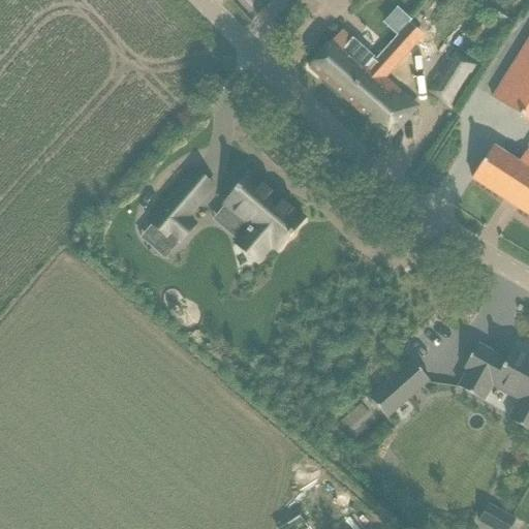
[(512,20),(524,0),(503,0),(497,10),(512,20)]
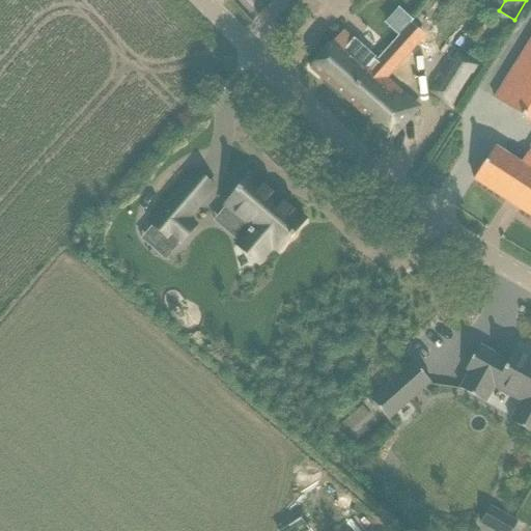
[(404,55),(414,44),(423,34),(414,26),(411,24),(410,23),(398,35),(391,44),(397,49),(404,55)]
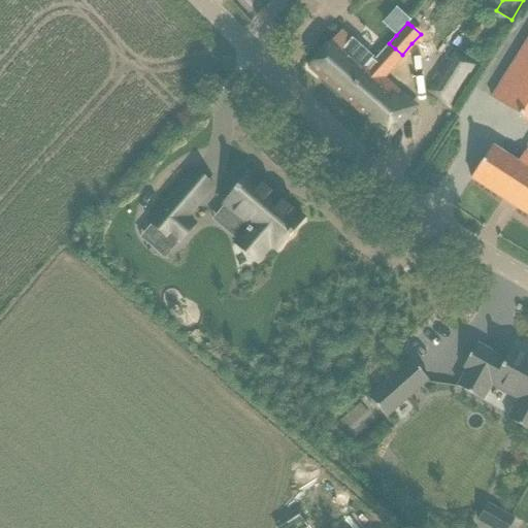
[(339,33),(307,69),(344,101),(388,138),(415,107),(388,84),(398,72),(378,55),(368,66),(364,72),(347,56),(355,46),(339,33)]
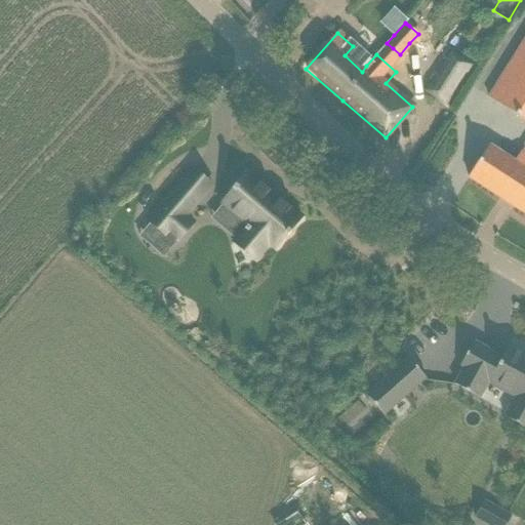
[(524,38),(488,98),(524,121),(524,38)]
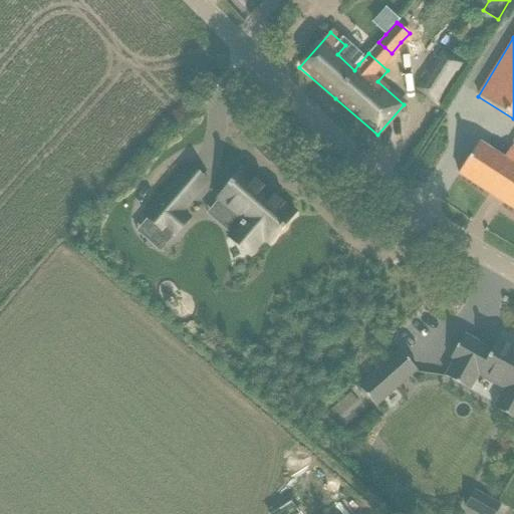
[(463,62),(441,50),(416,91),(437,104),(463,62)]
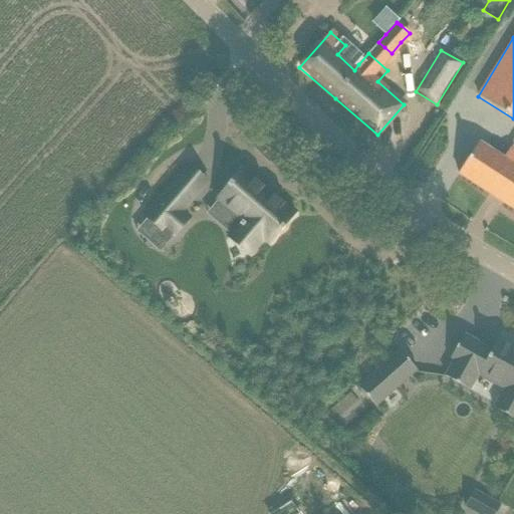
[(469,158),(458,175),(489,195),(502,203),(513,210),(513,152),(510,150),(504,159),(479,143),(469,158)]
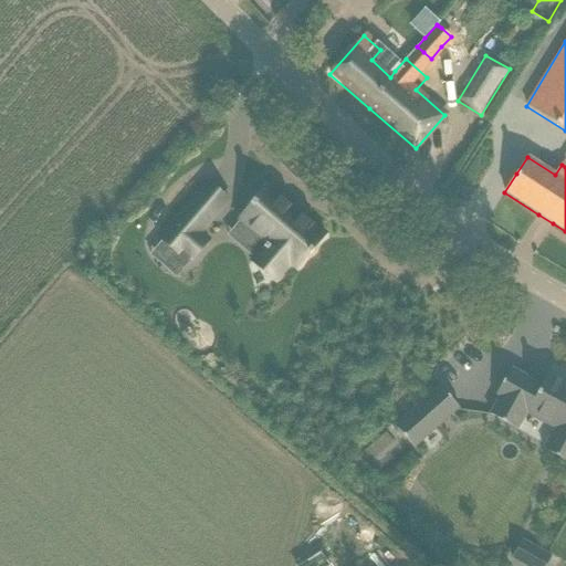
[(264,189),(238,219),(266,243),(250,262),(270,280),(274,283),(289,264),(289,263),(296,270),(325,237),(299,212),(295,217),(264,189)]
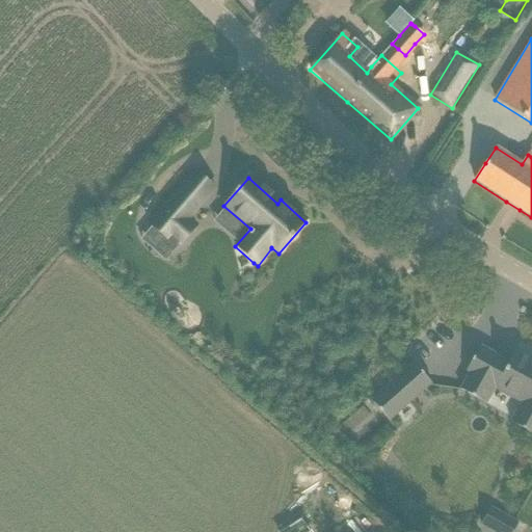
[(150,225),(178,249),(196,227),(187,219),(201,205),(181,188),(150,225)]
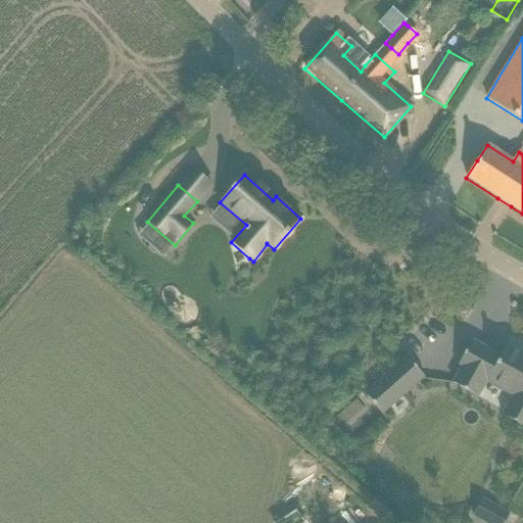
[(200,331),(194,339),(203,347),(209,339),(200,331)]
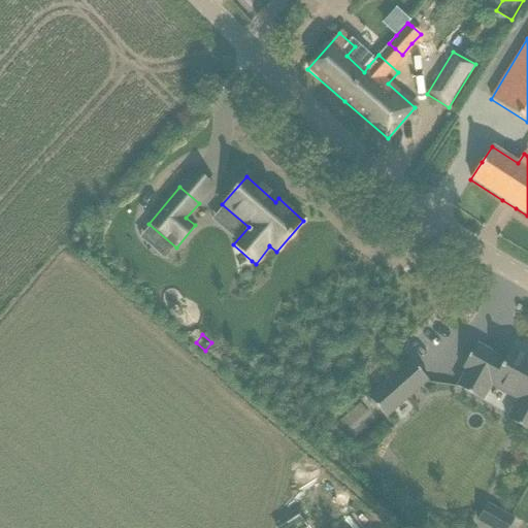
[(474,345),(460,370),(463,372),(488,387),(491,388),(493,384),(518,397),(505,419),(527,431),(527,360),(509,350),(502,362),(474,345)]
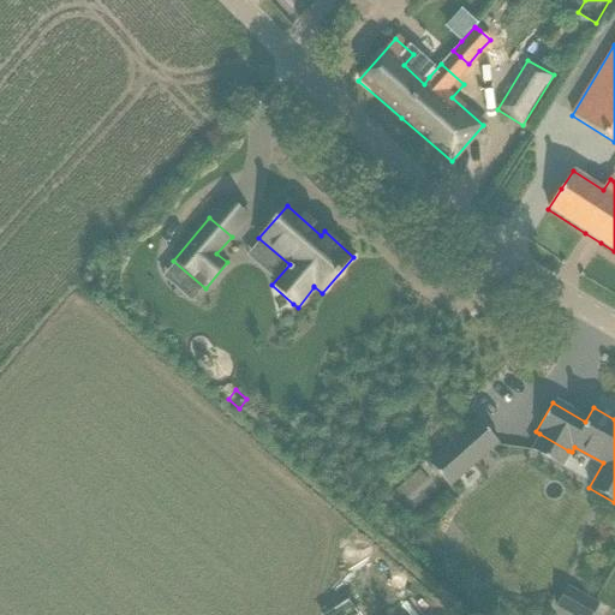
[(475,419),(427,463),(448,488),(496,445),(475,419)]
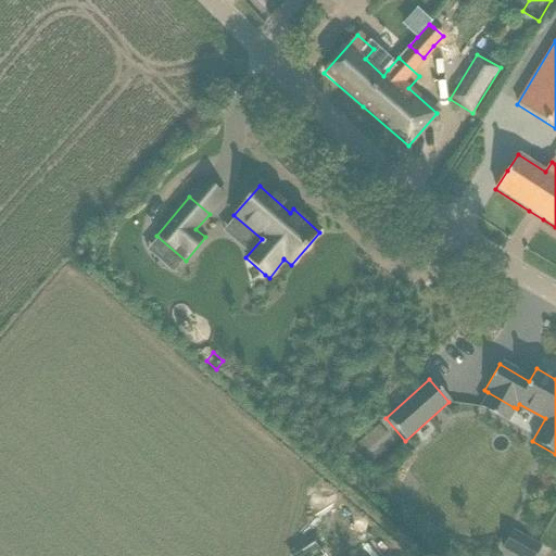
[(513,531),(503,548),(516,555),(535,555),(541,547),(513,531)]
